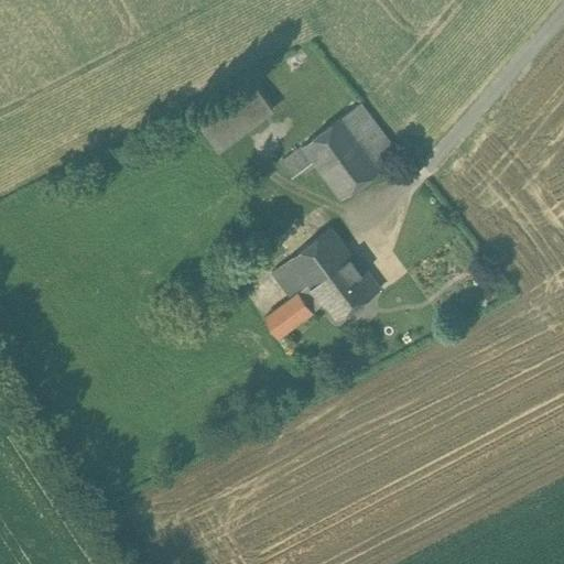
[(250,79),(196,121),(217,150),(272,109),(250,79)]
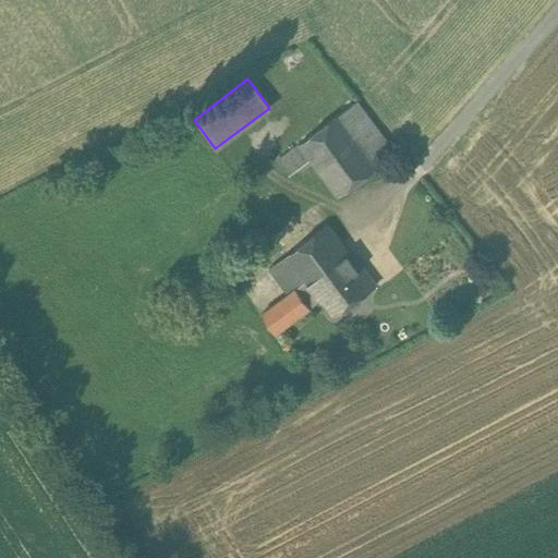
[(356,101),(299,145),(312,164),(337,196),(395,154),(356,101)]
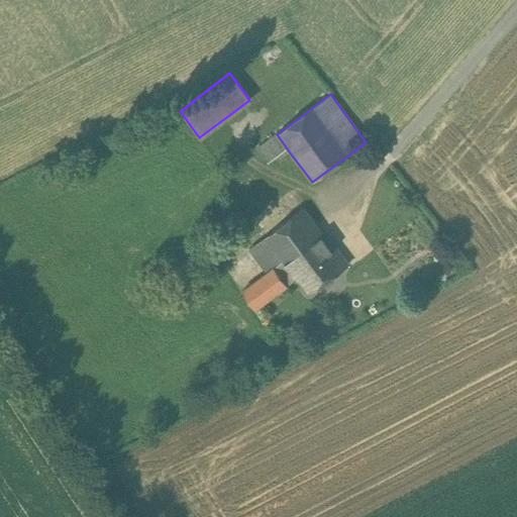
[(277,134),(256,148),(267,163),(276,156),(279,159),(289,151),(277,134)]
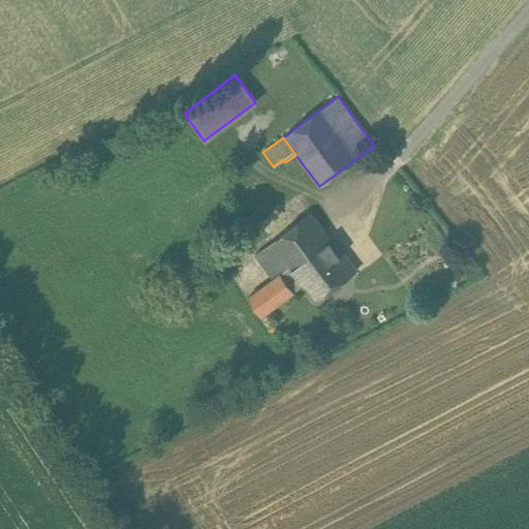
[(309,214),(272,243),(289,267),(304,285),(315,301),(355,272),(343,254),(340,256),(309,214)]
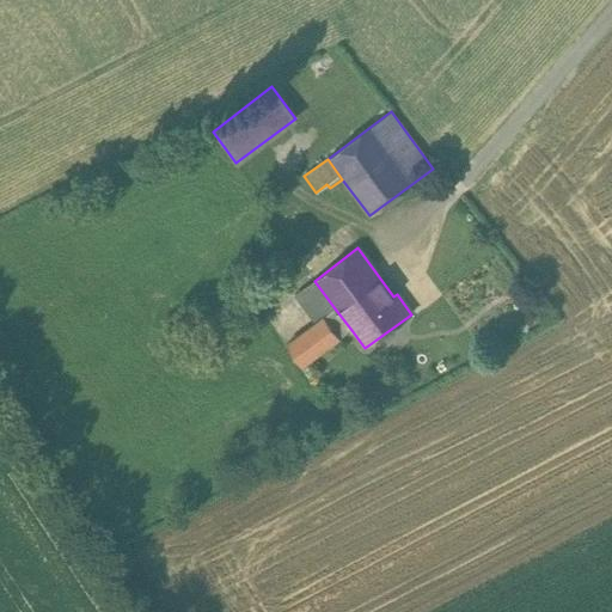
[(314,281),(295,294),(317,323),(335,308),(314,281)]
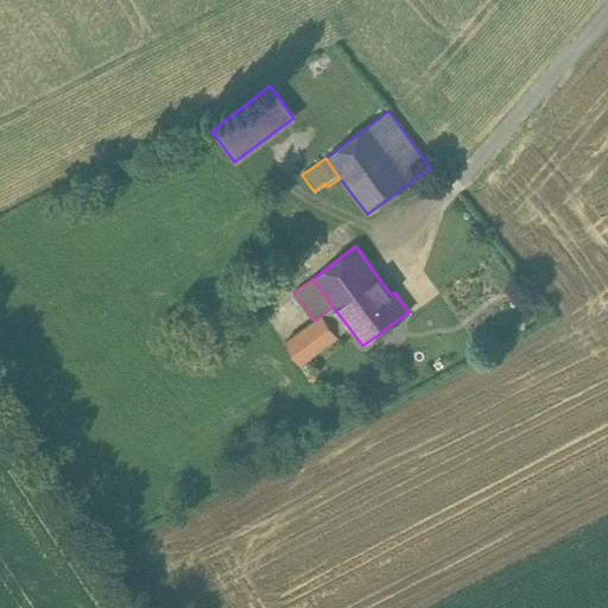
[(315,321),(284,343),(299,365),(349,328),(333,306),(315,321)]
